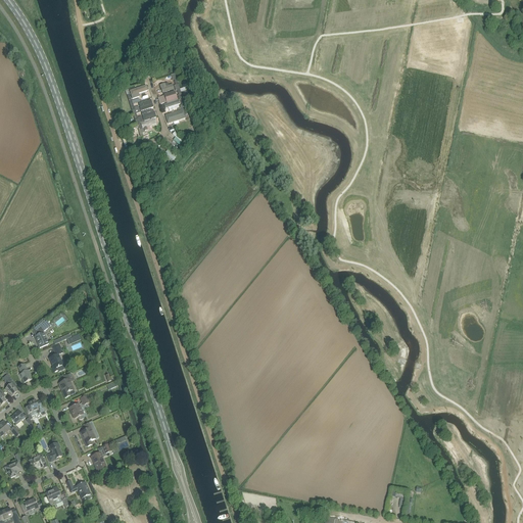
[(168,83),(160,85),(162,93),(175,90),(173,84),(169,86),(168,83)]
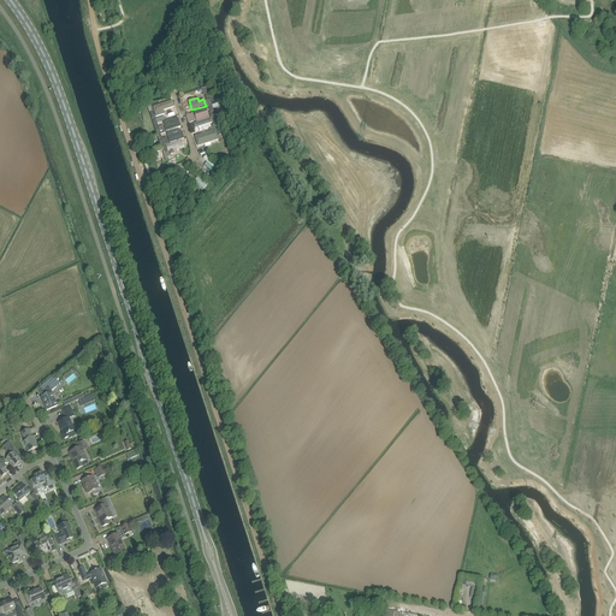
[(172,101),(153,107),(157,117),(165,114),(164,111),(175,107),(172,101)]
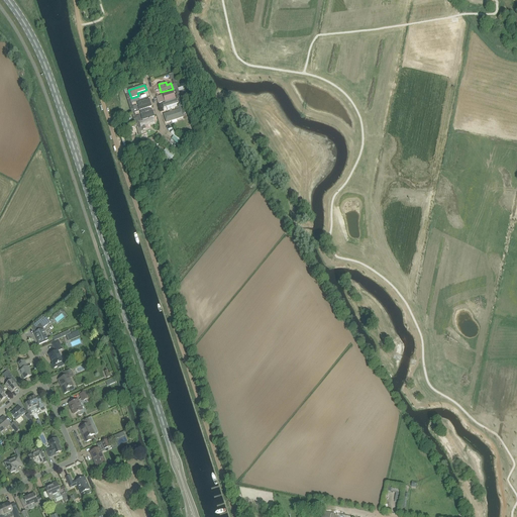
[(163,95),(160,96),(163,102),(165,101),(165,102),(176,99),(173,91),(163,94),(163,95)]
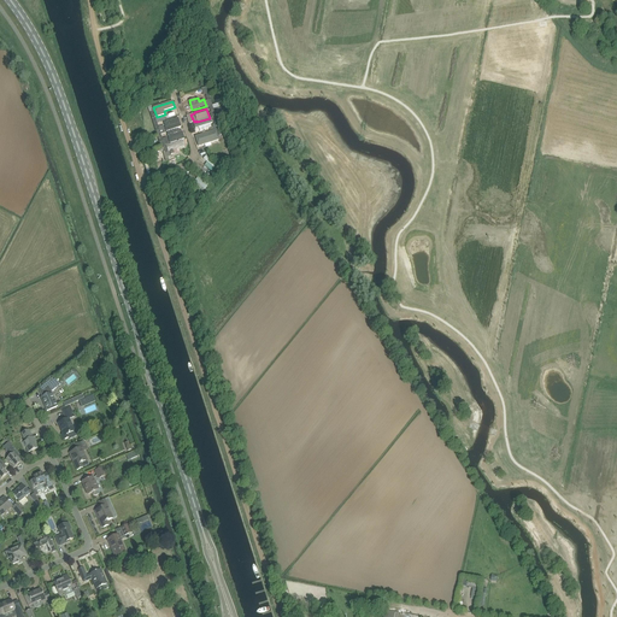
[(178,118),(164,123),(166,131),(182,127),(178,118)]
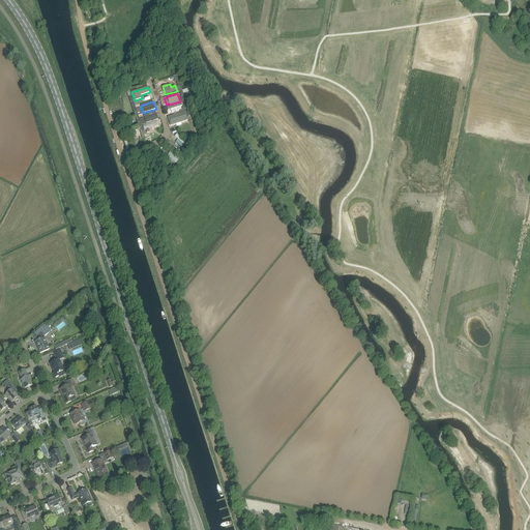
[(181,101),(167,107),(168,111),(171,110),(172,113),(180,110),(181,109),(180,107),(182,106),(181,101)]
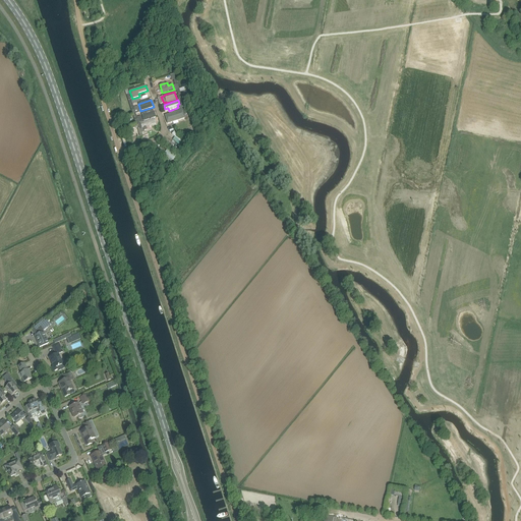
[(132,104),(129,105),(132,114),(133,114),(135,113),(139,112),(137,106),(133,108),(132,104)]
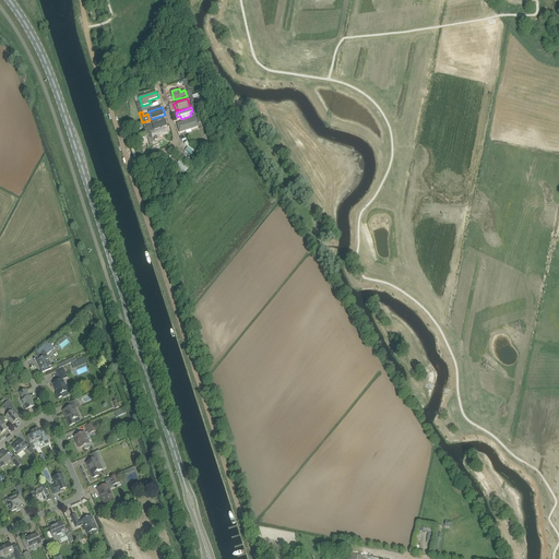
[(194,118),(177,123),(180,132),(186,131),(190,129),(192,129),(198,127),(199,127),(195,118),(194,118)]
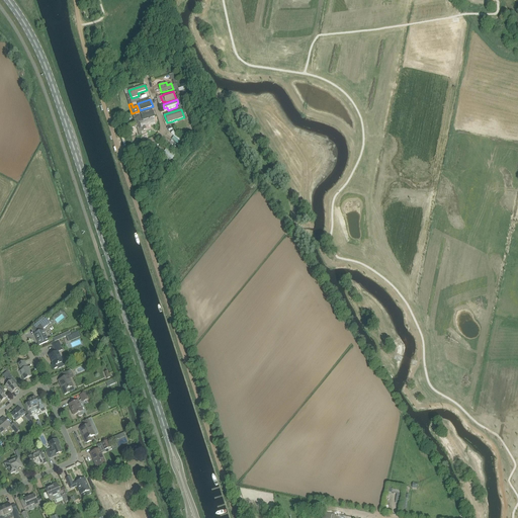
[(151,111),(141,114),(143,120),(155,116),(153,110),(151,111)]
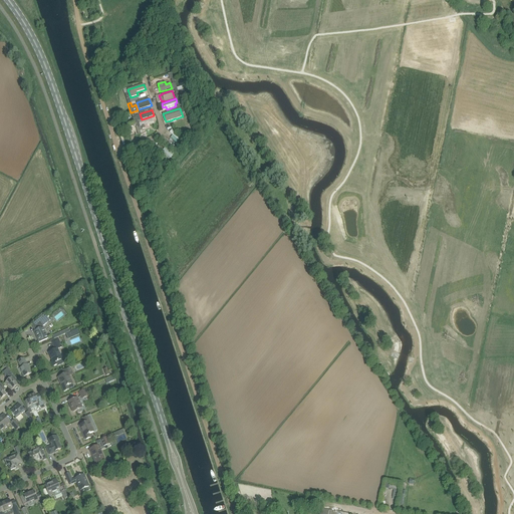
[(134,111),(132,112),(132,113),(134,121),(135,122),(142,120),(140,114),(136,115),(134,111)]
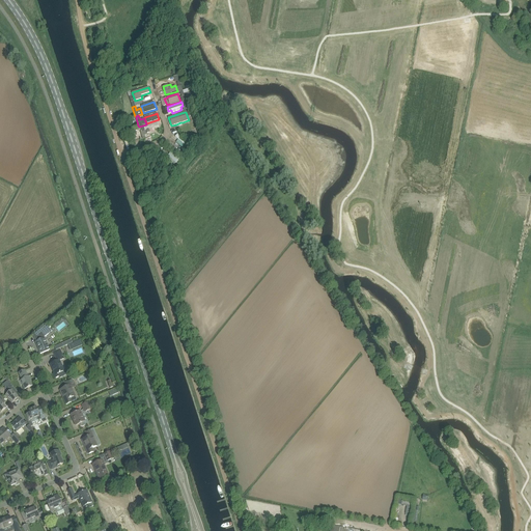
[(146,124),(139,127),(141,133),(142,136),(144,136),(145,136),(147,135),(145,131),(146,131),(147,132),(147,133),(155,131),(154,128),(159,127),(157,120),(146,124)]
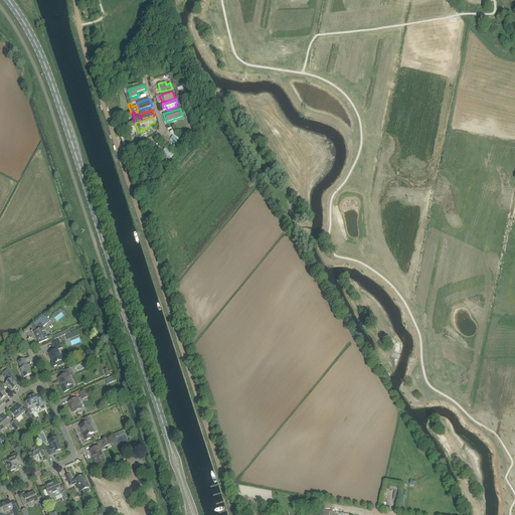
[(166,147),(161,154),(169,160),(174,153),(166,147)]
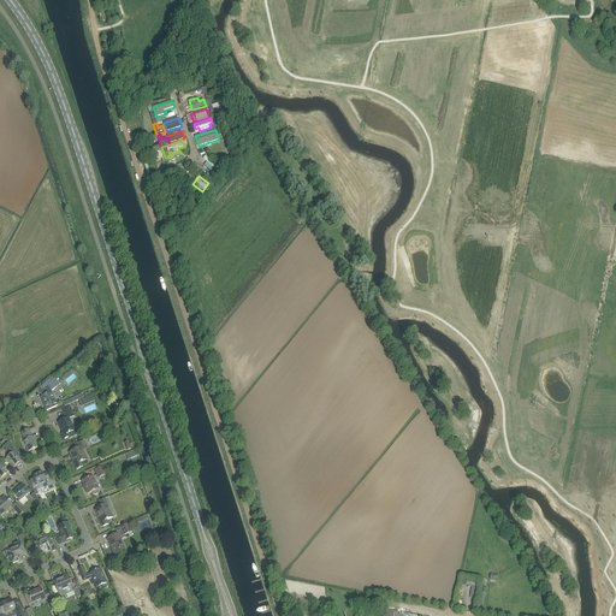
[(47,410),(53,408),(58,406),(52,391),(60,384),(54,377),(42,386),(39,389),(41,396),(41,397),(42,396),(46,403),(45,404),(47,410)]
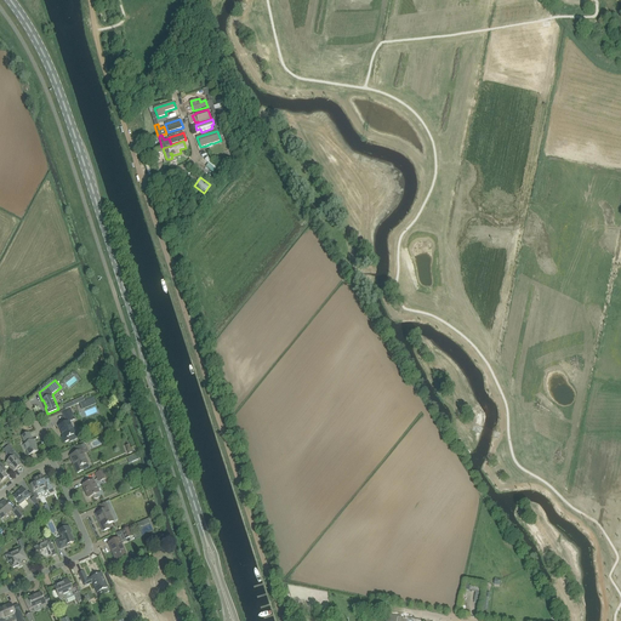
[(85,400),(83,402),(86,409),(96,404),(93,398),(85,400)]
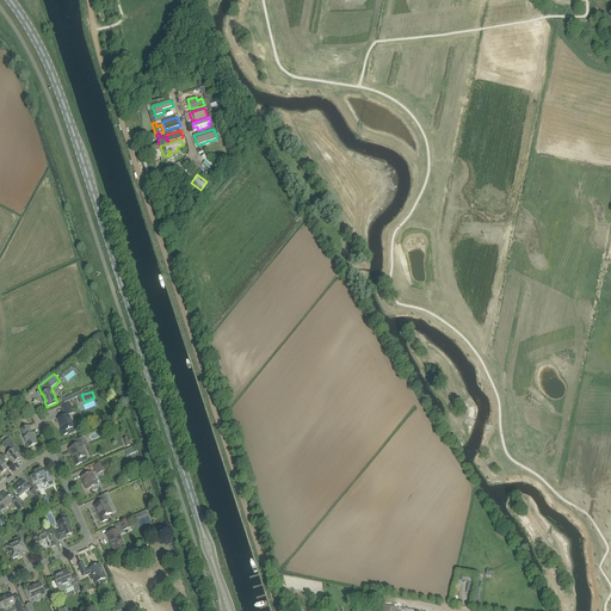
[(66,415),(59,419),(63,431),(62,432),(63,436),(68,433),(69,434),(76,432),(74,427),(68,414),(74,413),(69,402),(62,406),(66,415)]
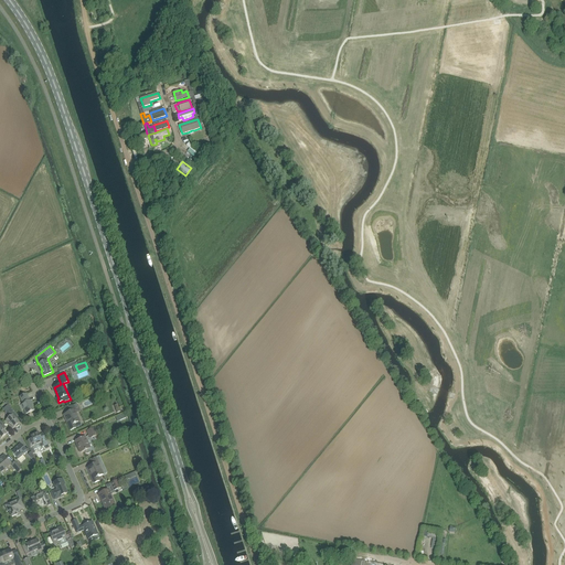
[(23,404),(21,405),(23,409),(24,409),(25,413),(34,409),(31,401),(30,402),(27,394),(20,397),(23,404)]
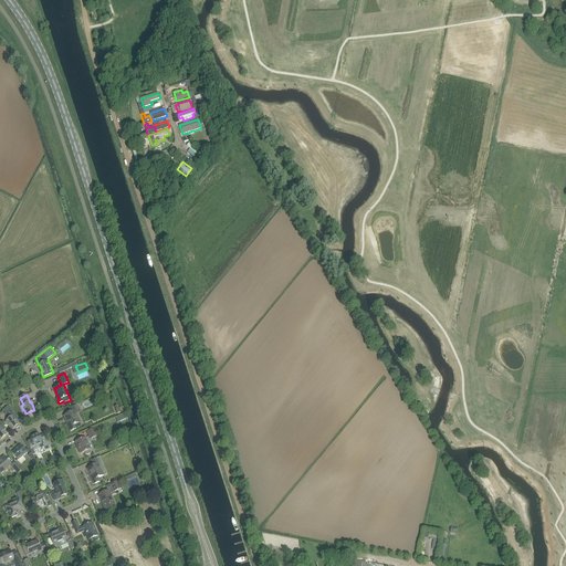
[(77,404),(69,407),(71,412),(64,416),(71,431),(77,428),(75,425),(81,422),(76,413),(81,412),(77,404)]
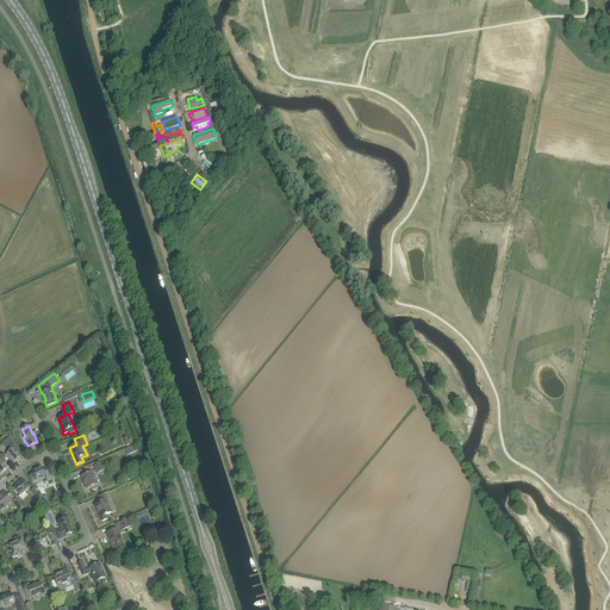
[(12,440),(6,444),(11,450),(7,454),(14,462),(17,460),(18,461),(22,459),(20,458),(16,452),(19,448),(12,440)]
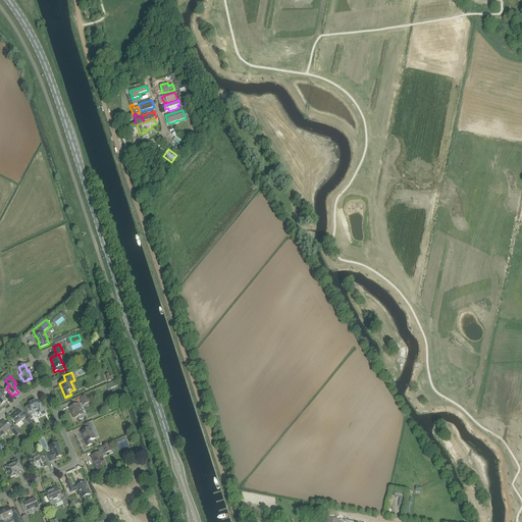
[(87,396),(81,398),(84,405),(90,402),(87,396)]
